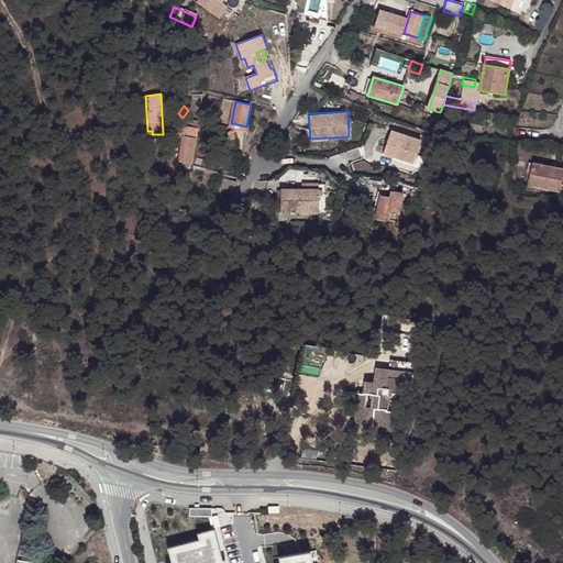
[(498,116),(489,113),(488,122),(496,123),(498,116)]
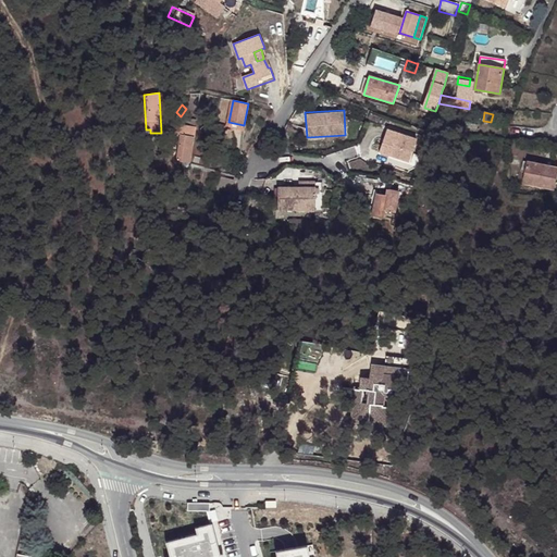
[(176,161),(189,163),(195,125),(194,125),(181,123),(171,122),(170,133),(180,134),(176,161)]
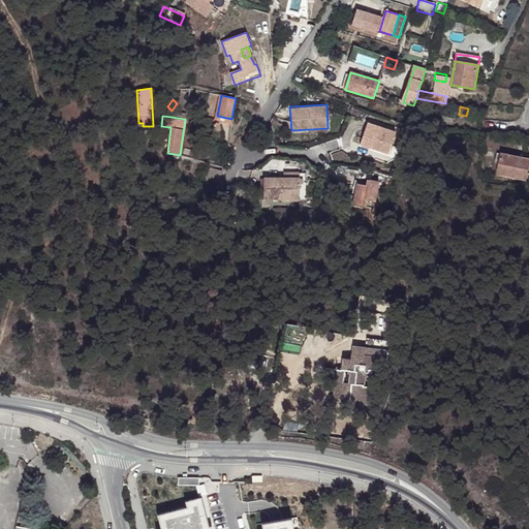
[(231,119),(217,116),(216,121),(230,124),(231,119)]
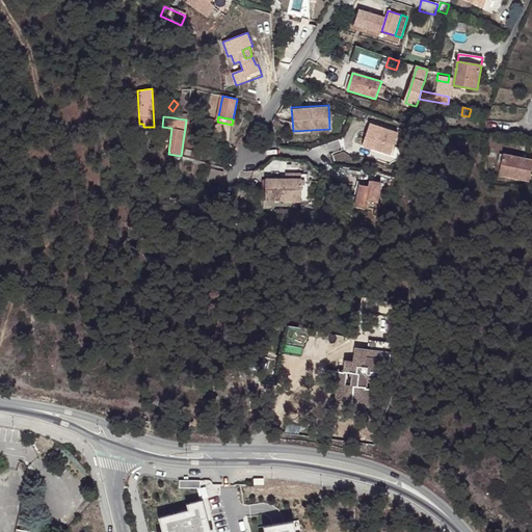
[(214,122),(206,121),(205,128),(213,130),(214,122)]
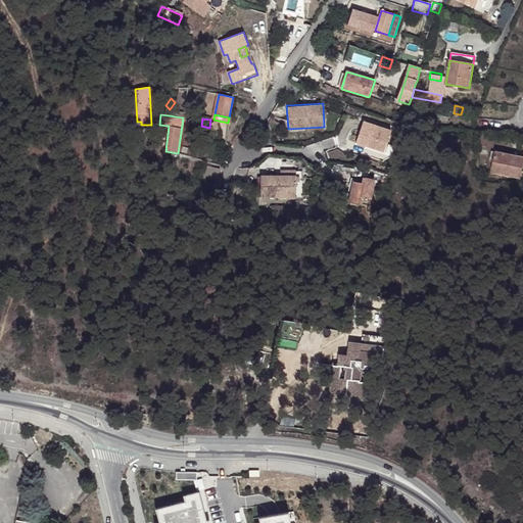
[(358,121),(353,145),(384,150),(388,126),(358,121)]
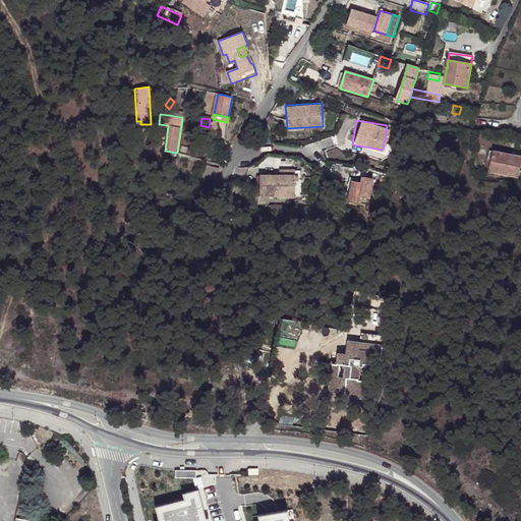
[(520,162),(520,156),(495,152),(491,172),(518,177),(520,162)]
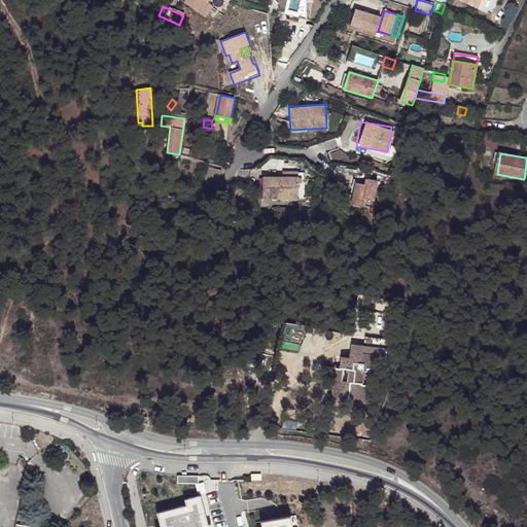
[(221,171),(207,167),(204,179),(218,182),(221,171)]
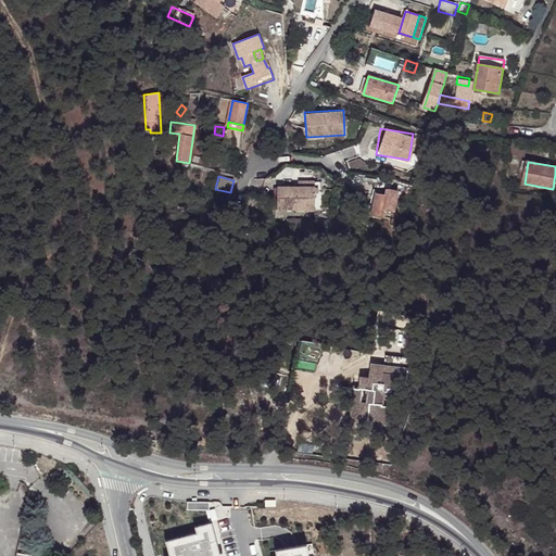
[(365,189),(365,180),(351,180),(352,190),(365,189)]
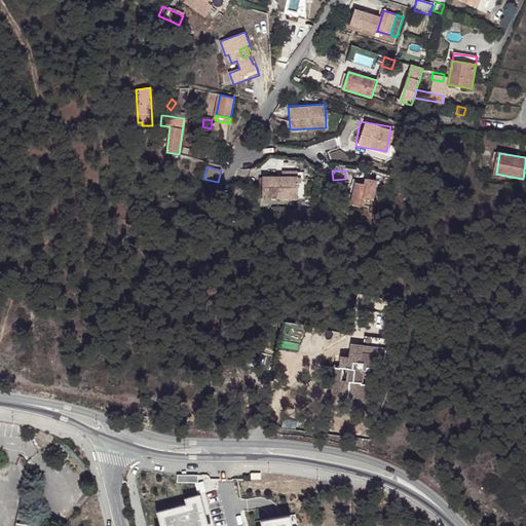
[(297,199),(295,173),(259,175),(260,201),(297,199)]
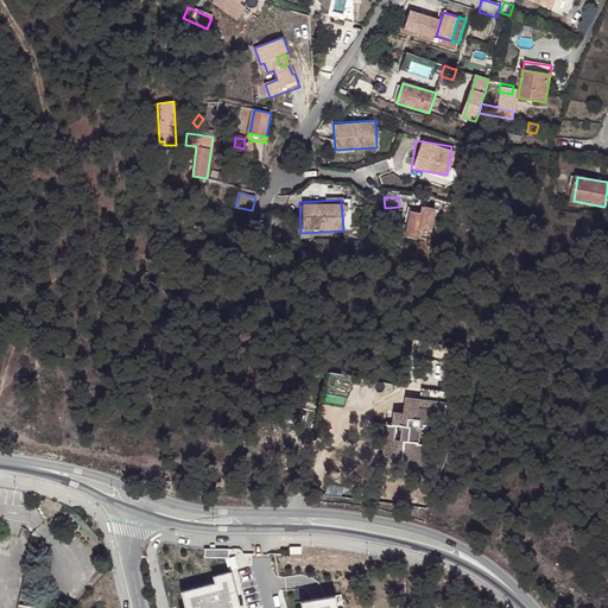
[(187,225),(195,226),(197,204),(189,203),(188,214),(187,225)]
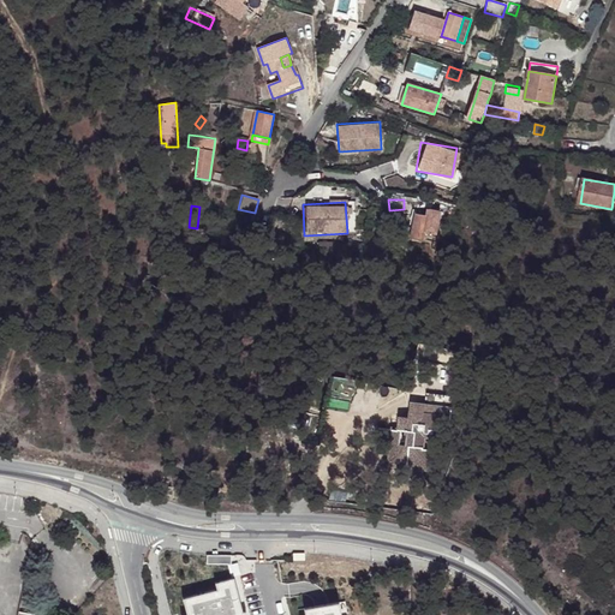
[(428,216),(416,214),(411,238),(423,240),(428,216)]
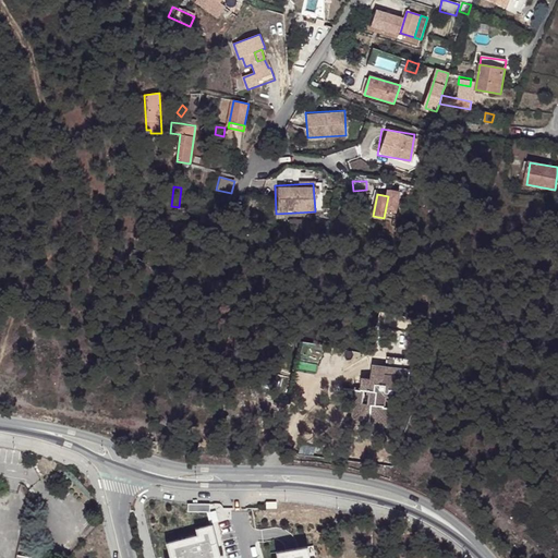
[(372,379),(364,378),(363,379),(362,391),(365,391),(371,391),(379,392),(377,404),(370,403),(364,403),(355,402),(354,409),(356,409),(356,411),(359,412),(359,420),(371,421),(371,420),(380,421),(380,422),(388,423),(389,416),(397,417),(398,408),(386,405),(387,395),(399,397),(401,384),(409,385),(411,370),(374,365),(372,379)]
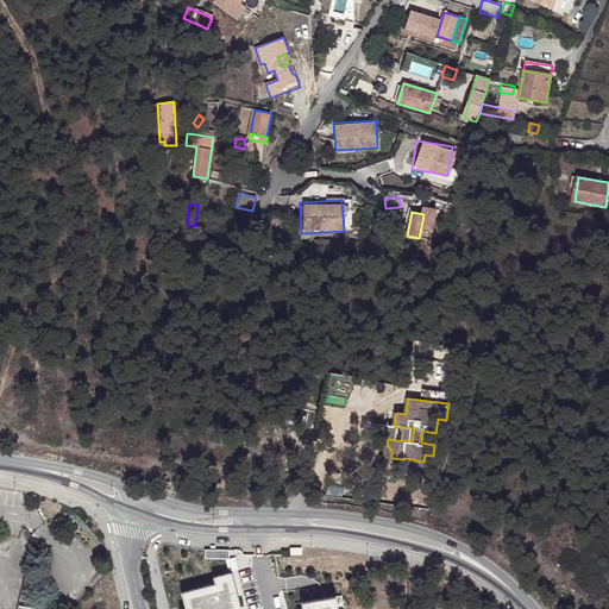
[(395,427),(389,426),(388,439),(397,440),(399,427),(395,427)]
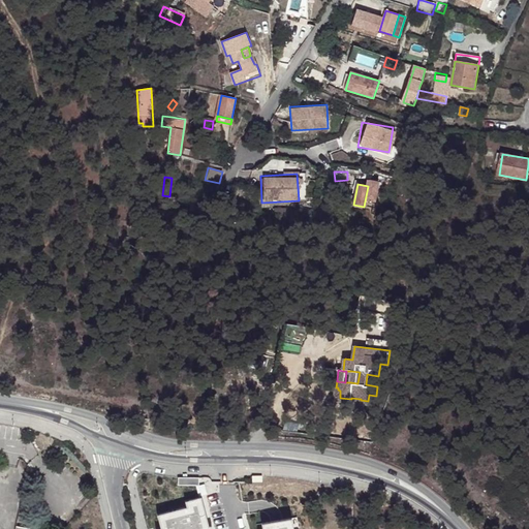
[(360,372),(351,371),(350,382),(358,383),(360,372)]
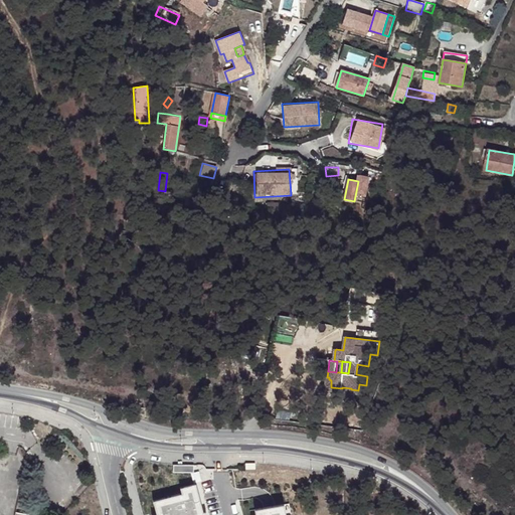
[(327,377),(327,379),(326,390),(365,394),(366,385),(359,384),(358,390),(351,389),(351,388),(342,387),(342,388),(331,387),(331,380),(329,379),(329,377),(327,377)]
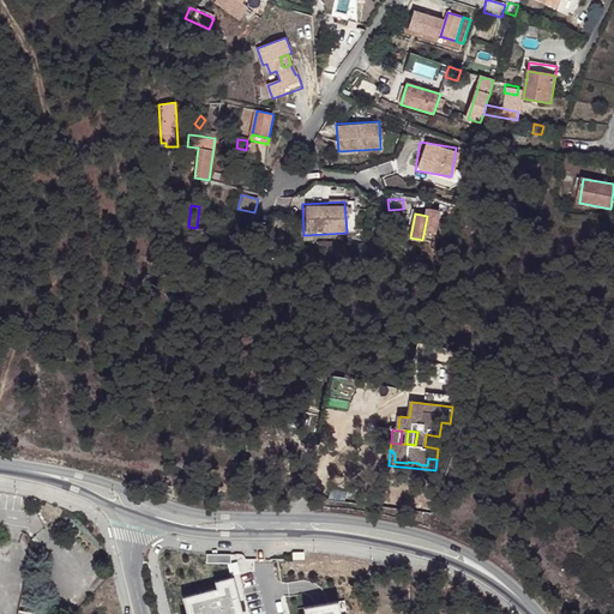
[(246,613),(236,576),(216,579),(218,588),(185,596),(190,613),(246,613)]
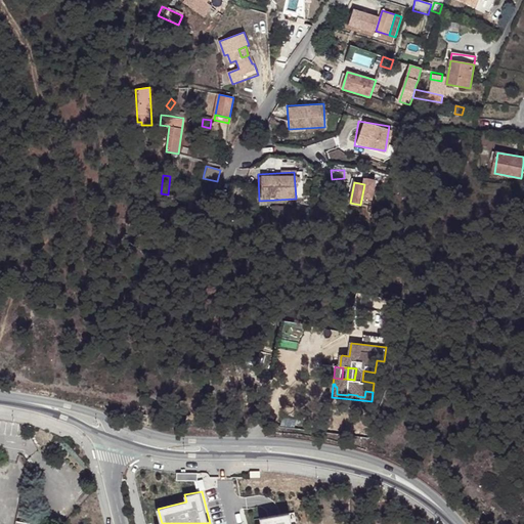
[(47,523),(49,517),(33,514),(31,523),(17,522),(16,523),(47,523)]
